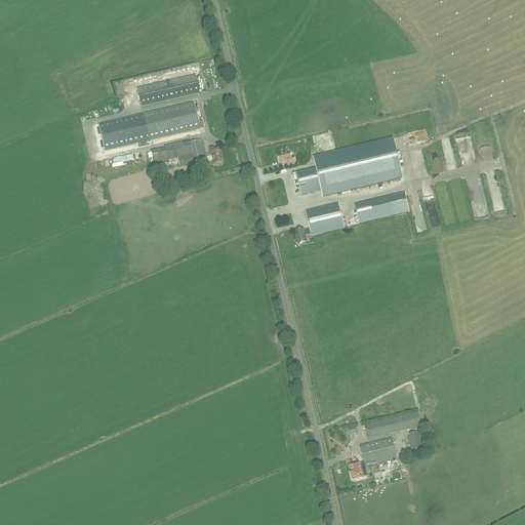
[(195,75),(137,88),(142,107),(199,93),(195,75)]
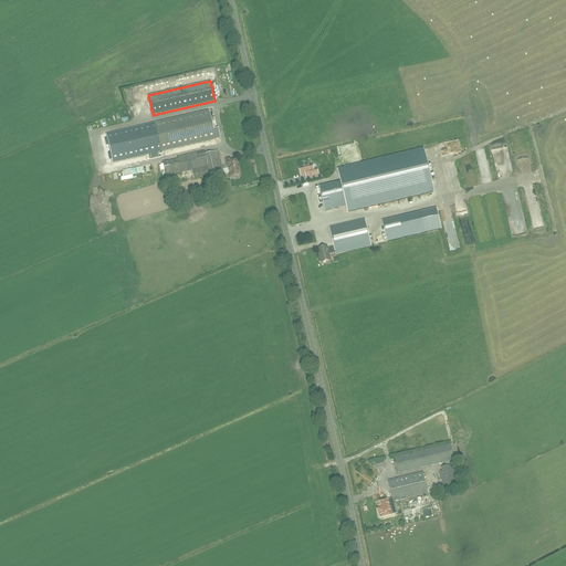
[(209,109),(106,133),(113,163),(220,138),(218,127),(213,128),(209,109)]
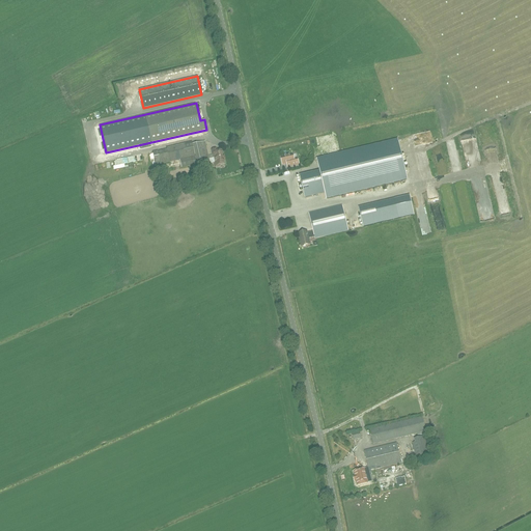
[(167,150),(158,152),(152,155),(155,165),(179,160),(182,167),(197,164),(197,166),(214,163),(216,167),(220,166),(219,165),(224,164),(221,150),(217,151),(217,149),(212,150),(213,155),(214,155),(215,158),(208,160),(204,142),(193,144),(192,142),(166,148),(167,150)]
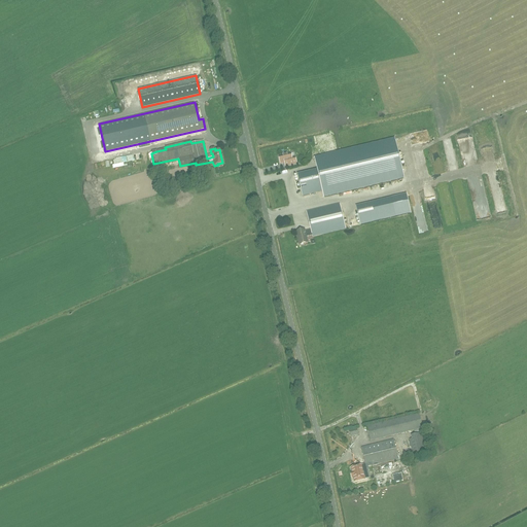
[(376,143),(357,147),(359,159),(372,155),(370,147),(375,146),(375,148),(378,148),(376,143)]
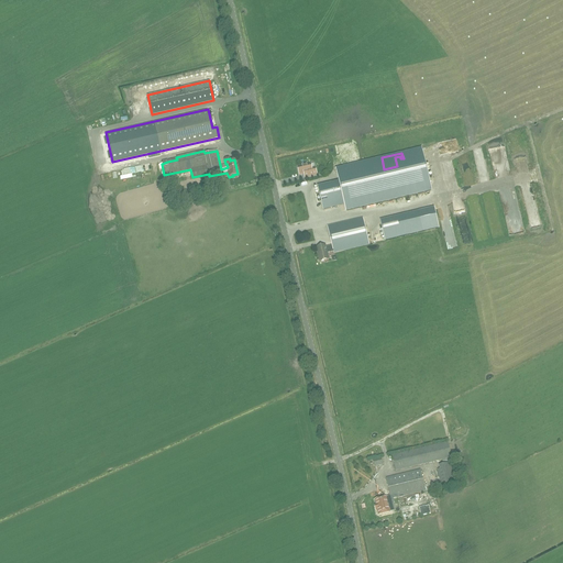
[(362,168),(364,175),(364,174),(371,173),(372,172),(374,170),(373,167),(376,164),(378,167),(381,164),(379,158),(376,162),(375,159),(370,161),(371,163),(367,165),(371,167),(367,169),(364,165),(360,166),(360,169),(362,168)]
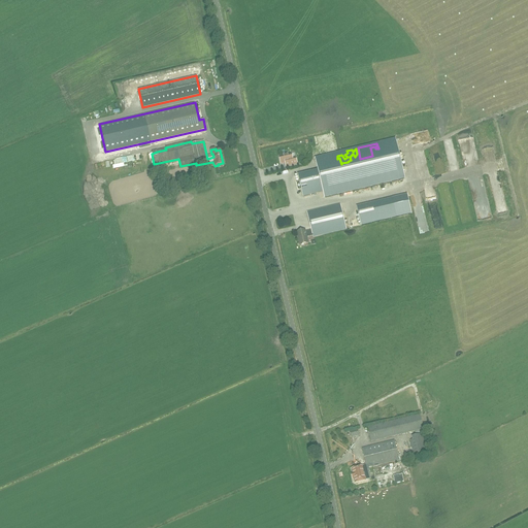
[(286,167),(292,165),(297,164),(295,158),(292,158),(291,154),(288,155),(287,154),(284,155),(284,156),(279,157),(281,164),(285,163),(286,167)]
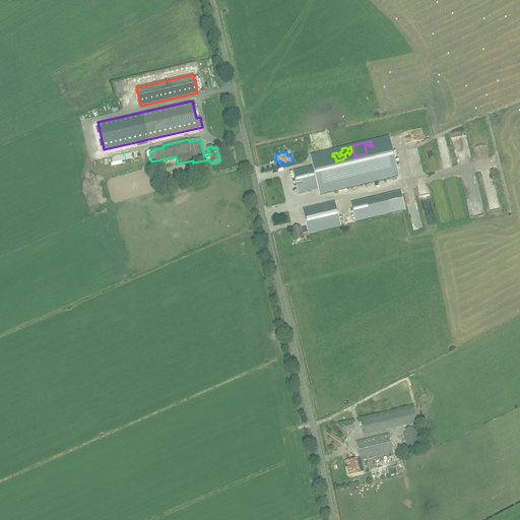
[(322,194),(401,178),(397,161),(395,154),(318,171),(322,194)]
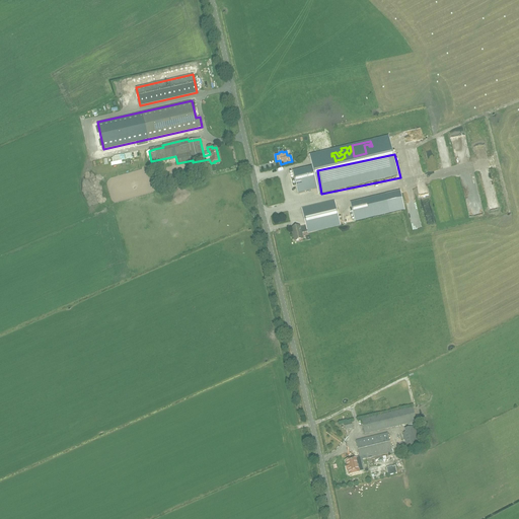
[(300,194),(318,189),(315,177),(300,181),(299,177),(296,178),(300,194)]
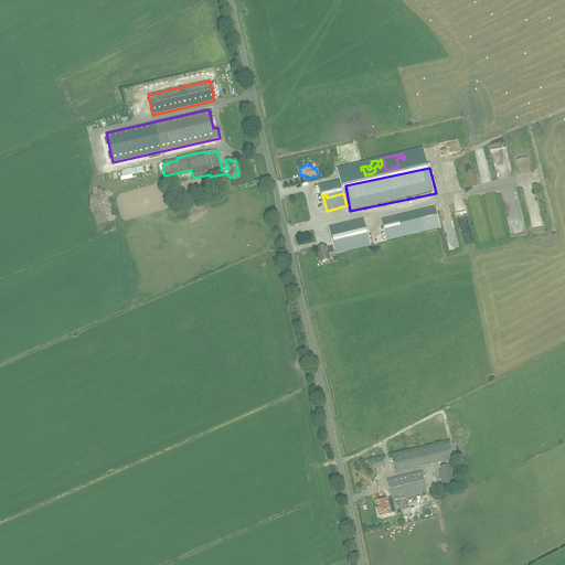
[(385,225),(388,242),(426,233),(422,212),(417,212),(417,210),(412,211),(412,209),(382,215),(384,225),(385,225)]
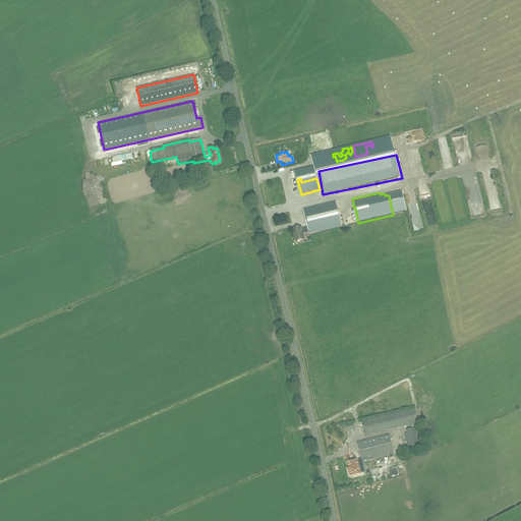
[(309,234),(342,226),(336,201),(303,209),(307,227),(301,229),(301,227),(293,229),(296,242),(304,240),(302,234),(308,233),(309,234)]
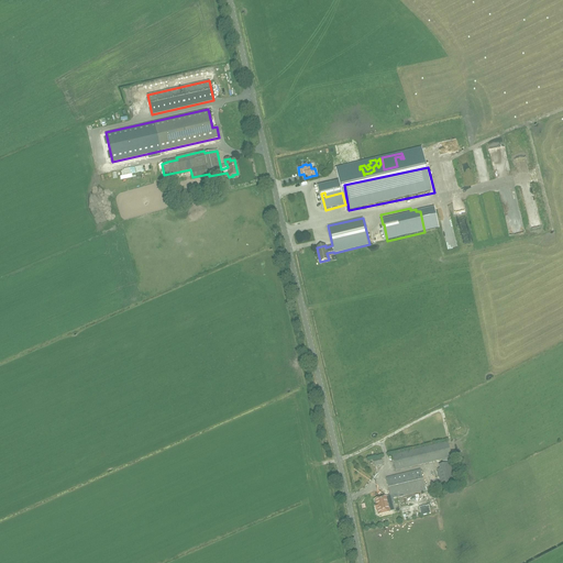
[(396,471),(451,457),(448,442),(393,455),(396,471)]
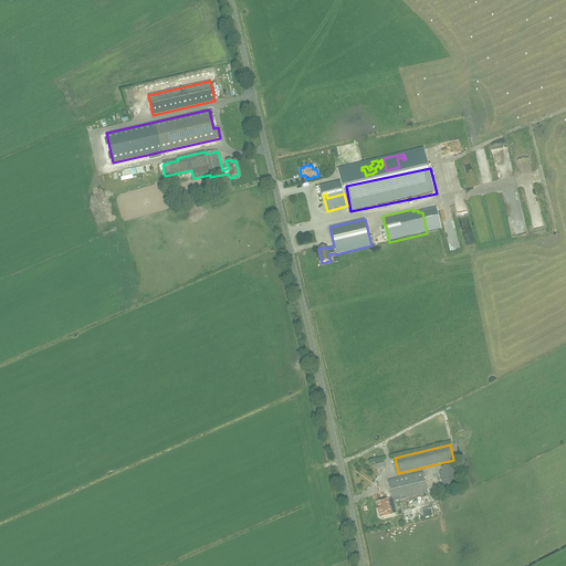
[(458,486),(452,465),(452,464),(441,468),(442,471),(439,472),(443,490),(458,486)]
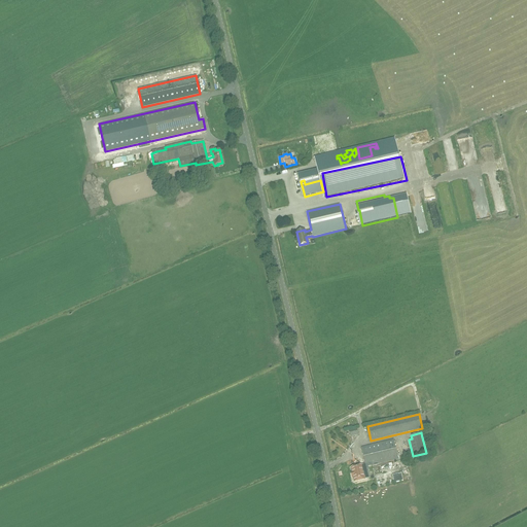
[(393,440),(361,448),(365,466),(366,467),(367,466),(398,459),(393,440)]
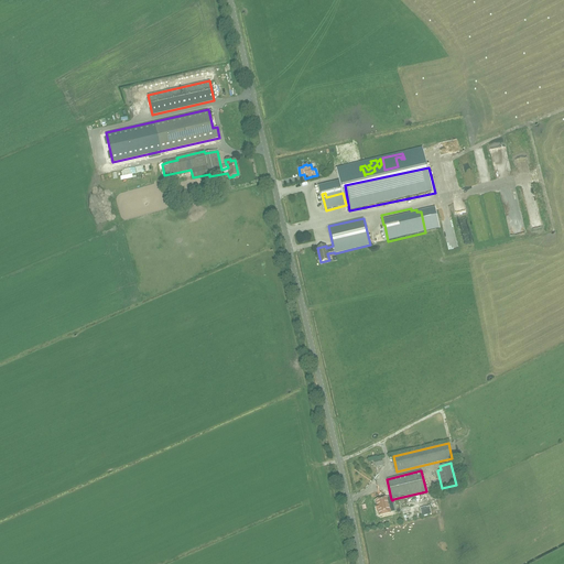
[(377,506),(375,507),(376,510),(378,510),(379,516),(380,514),(389,512),(386,498),(376,500),(377,506)]
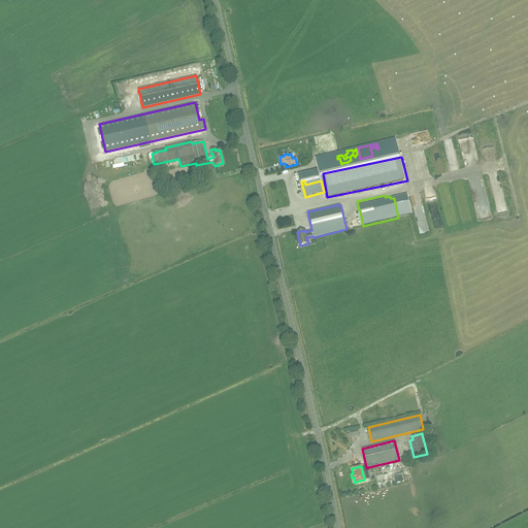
[(397,484),(406,482),(404,473),(395,475),(397,484)]
